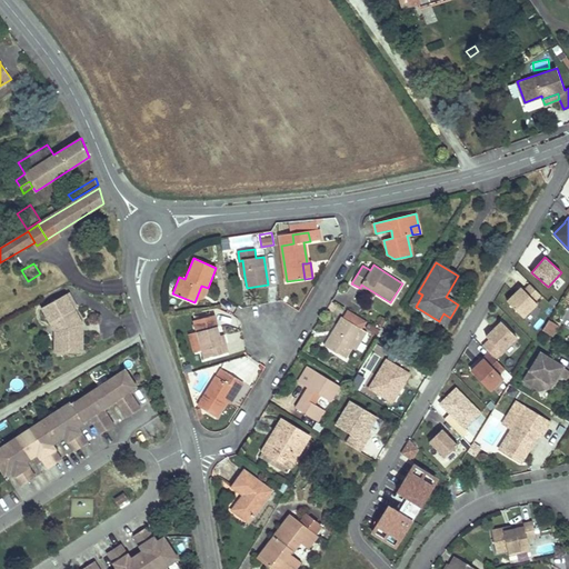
[(541,295),(530,283),(523,290),(521,287),(507,301),(522,317),(537,303),(535,300),(541,295)]
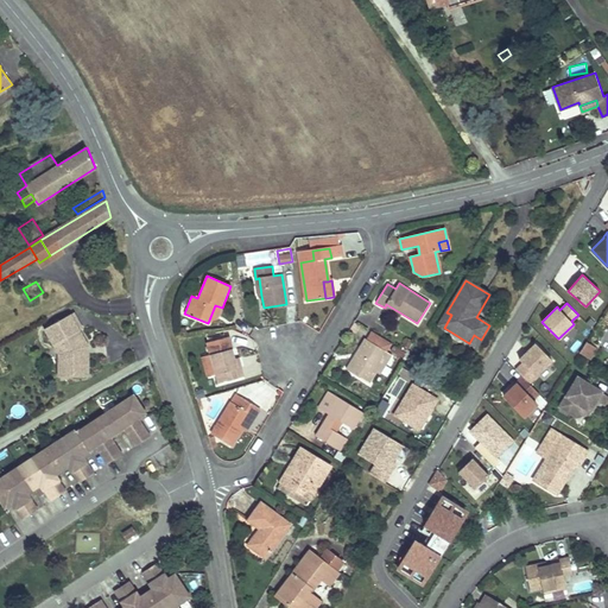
[(385,308),(400,317),(401,314),(386,304),(385,308)]
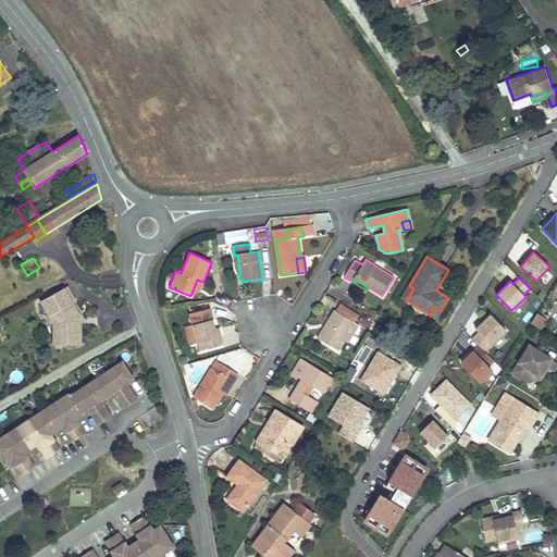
[(190,296),(199,292),(203,282),(197,280),(190,296)]
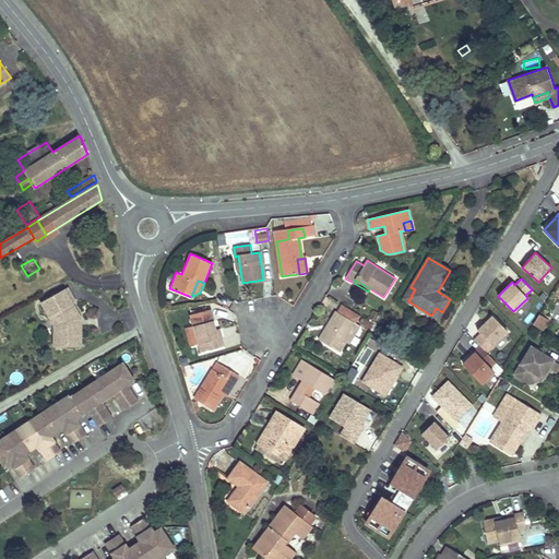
[(415,289),(411,287),(404,298),(408,301),(415,289)]
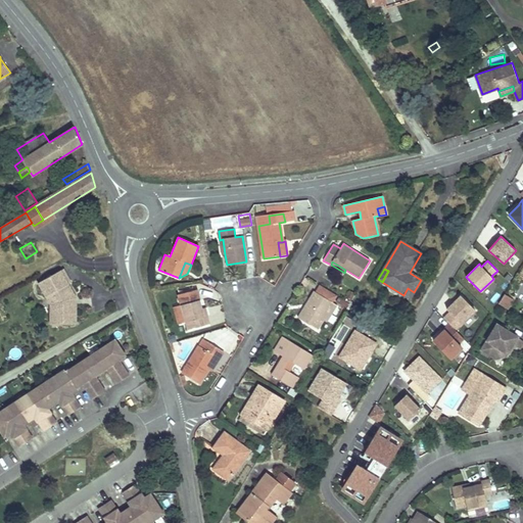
[(64,271),(41,284),(49,298),(56,295),(60,302),(60,304),(56,304),(56,315),(53,315),(53,324),(77,324),(77,298),(68,284),(72,282),(64,271)]
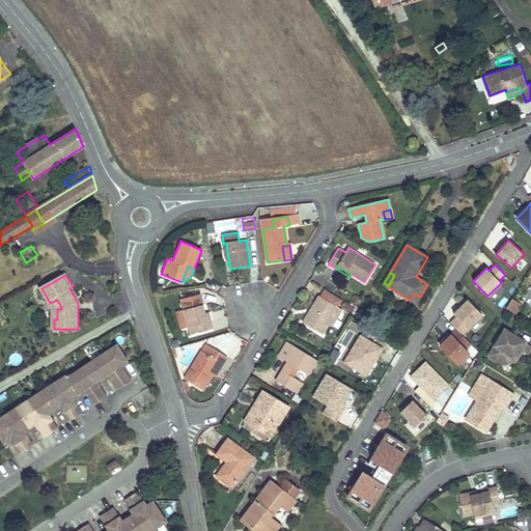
[(338,307),(342,300),(325,289),(320,297),(318,296),(303,322),(323,335),(329,326),(339,308),(338,307)]
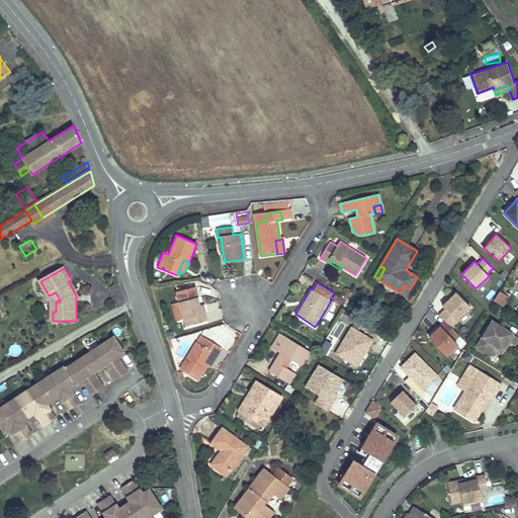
[(404,285),(400,292),(406,295),(410,289),(404,285)]
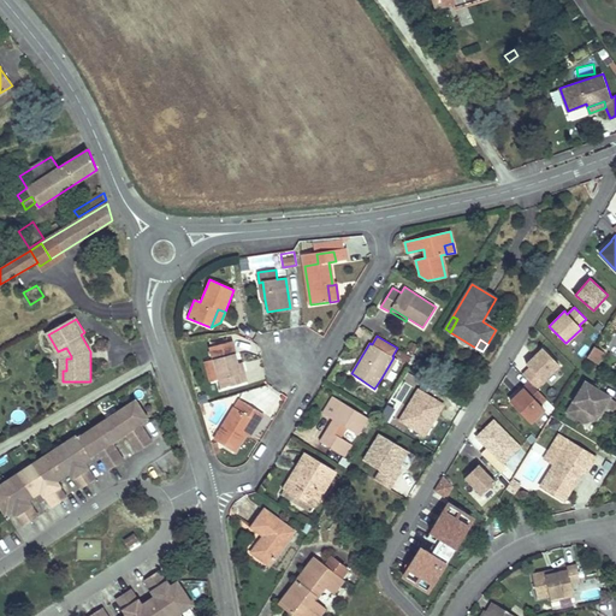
[(187,342),(187,350),(203,349),(202,341),(187,342)]
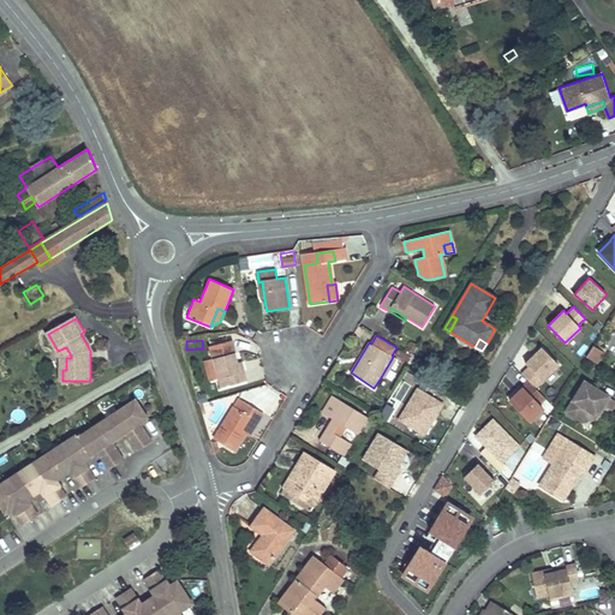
[(593,345),(586,356),(597,363),(604,351),(593,345)]
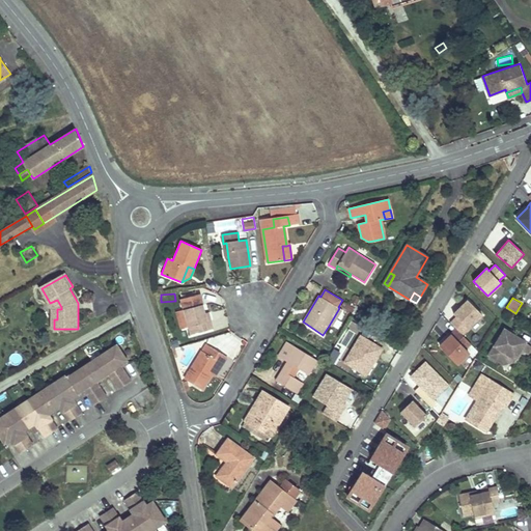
[(57,300),(50,303),(54,309),(54,319),(57,319),(57,309),(61,309),(61,307),(57,300)]
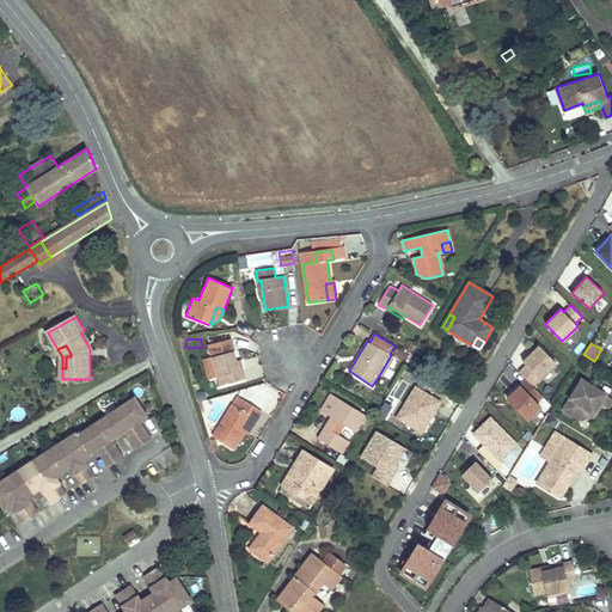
[(526,365),(519,372),(534,387),(558,365),(539,346),(522,361),(526,365)]
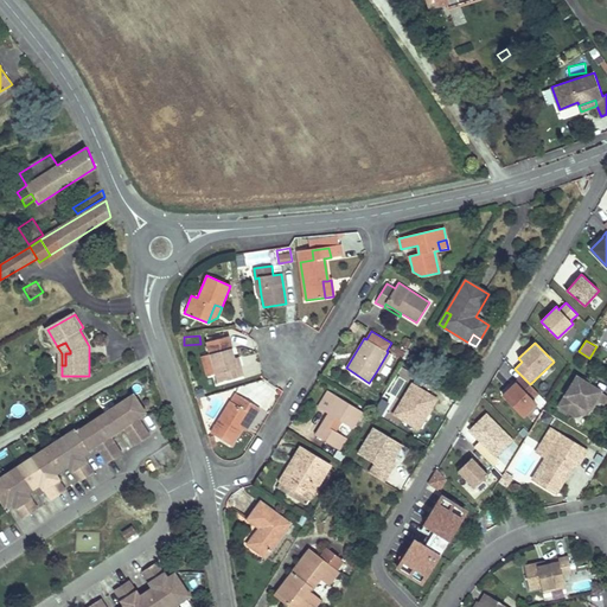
[(237,366),(235,358),(232,349),(210,353),(215,374),(225,371),(228,379),(243,376),(241,365),(237,366)]
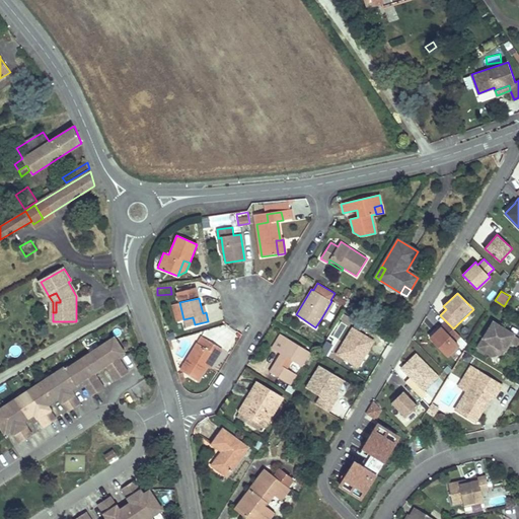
[(183,319),(186,327),(195,324),(193,317),(183,319)]
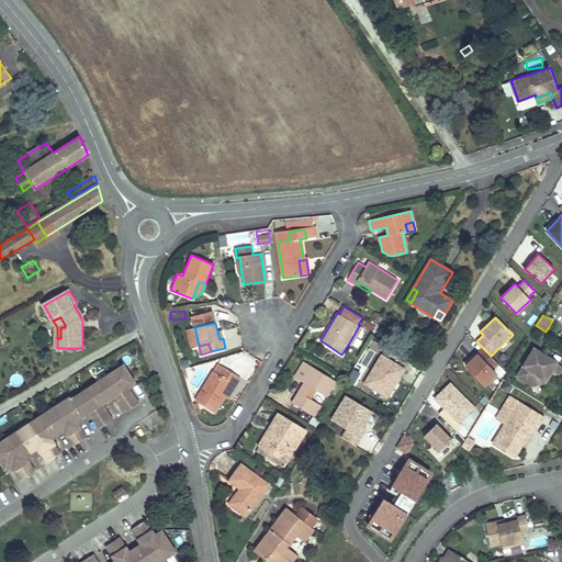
[(498,363),(483,348),(476,353),(476,355),(465,366),(484,385),(496,373),(492,369),(498,363)]
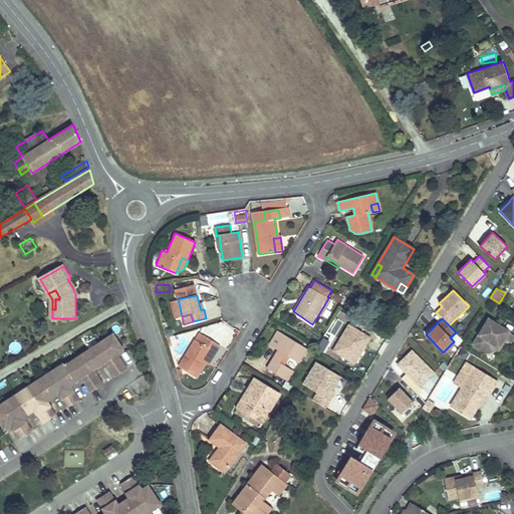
[(489,319),(485,325),(494,331),(498,324),(489,319)]
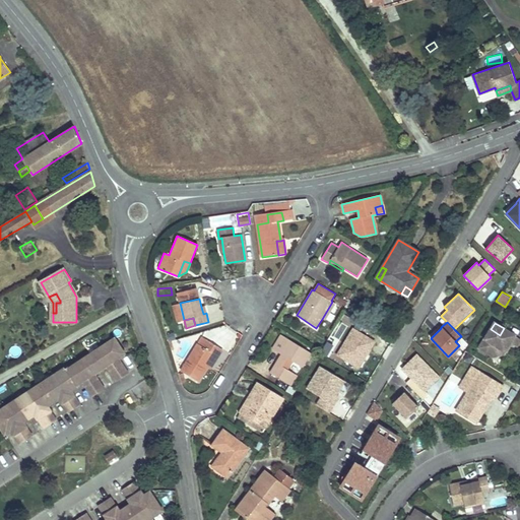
[(359,368),(374,341),(352,328),(336,354),(359,368)]
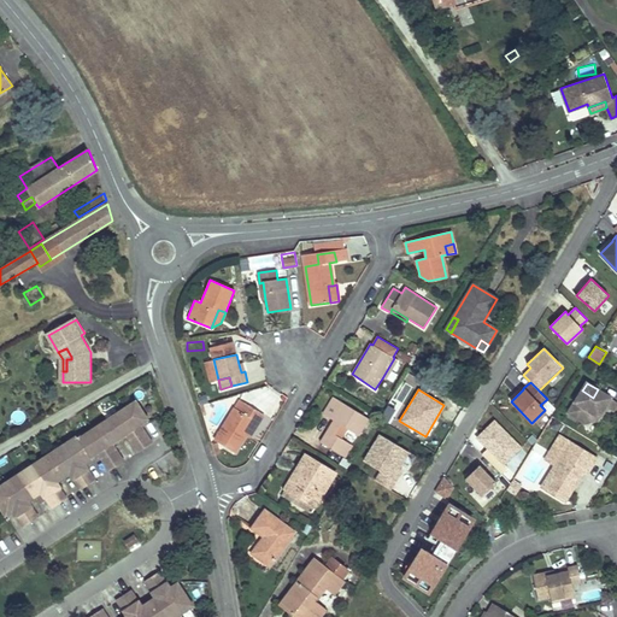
[(586,422),(597,419),(605,406),(612,411),(616,403),(616,400),(598,389),(593,398),(582,391),(569,412),(586,422)]
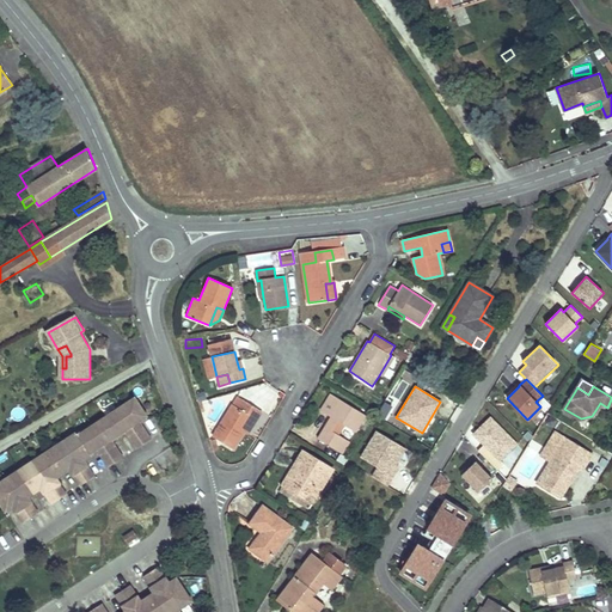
[(318,440),(337,451),(344,439),(337,434),(343,424),(355,432),(365,415),(331,395),(322,411),(332,418),(318,440)]
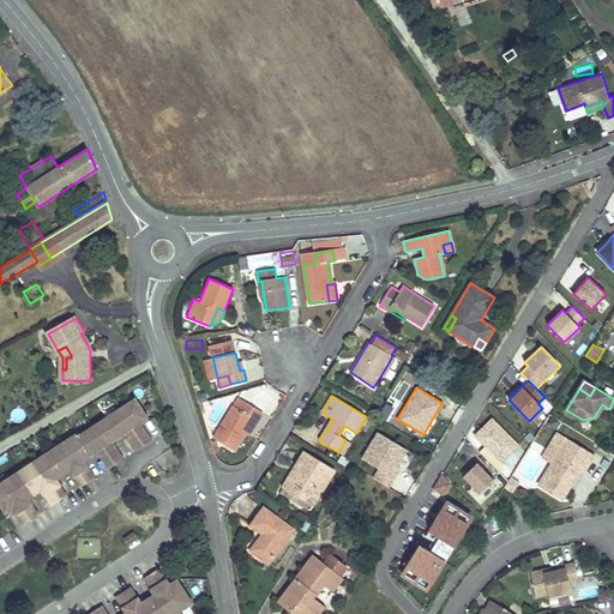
[(234,450),(245,433),(253,420),(257,422),(263,413),(244,402),(239,398),(234,405),(214,438),(234,450)]
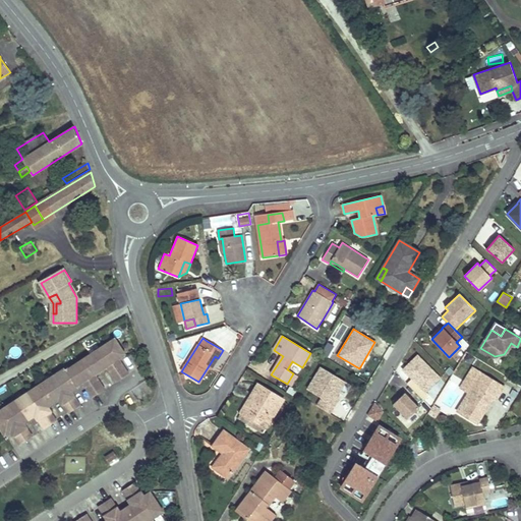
[(119,358),(125,354),(115,339),(66,370),(65,368),(0,410),(0,426),(4,432),(10,429),(20,445),(33,437),(22,420),(34,413),(44,429),(57,421),(47,405),(58,398),(68,414),(80,405),(70,390),(81,382),(93,398),(105,390),(95,373),(106,366),(116,383),(129,373),(119,358)]
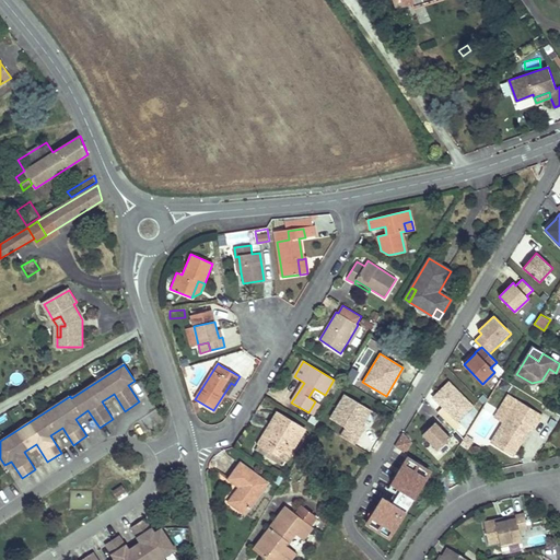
[(448,382),(433,397),(442,406),(456,421),(473,406),(448,382)]
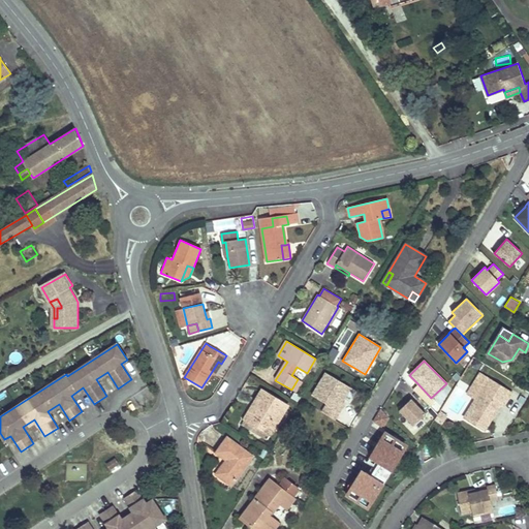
[(221,364),(218,362),(211,373),(214,375),(221,364)]
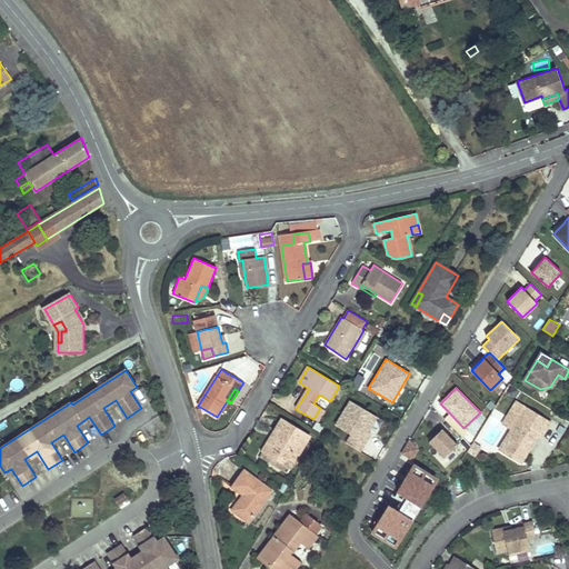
[(502,422),(512,429),(500,449),(521,462),(530,446),(529,445),(536,433),(541,437),(550,421),(516,400),(502,422)]
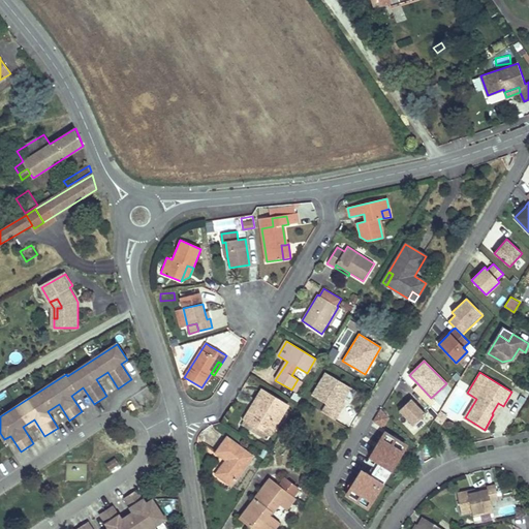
[(334,419),(339,411),(337,409),(342,401),(350,387),(325,373),(312,396),(327,404),(321,412),(334,419)]
